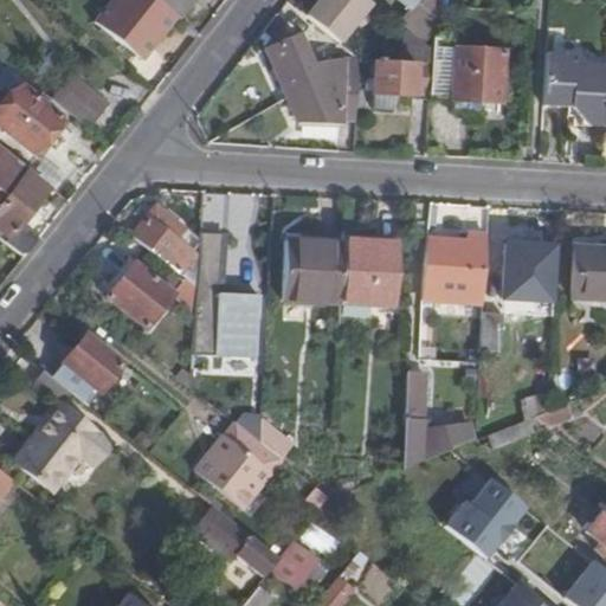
[(152,49),(178,17),(156,0),(110,0),(94,23),(137,57),(147,46),(152,49)]
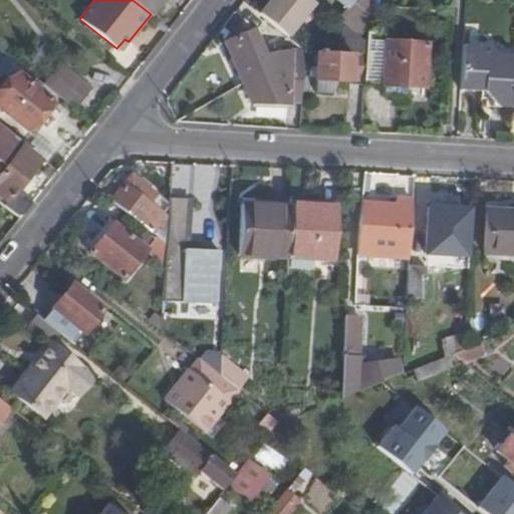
[(166,0),(133,0),(151,14),(154,16),(166,0)]
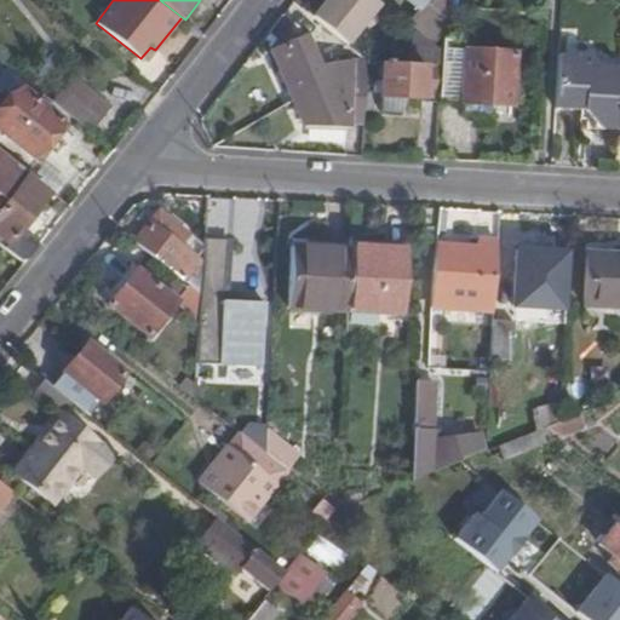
[(325,0),(311,17),(346,45),(379,4),(374,0),(325,0)]
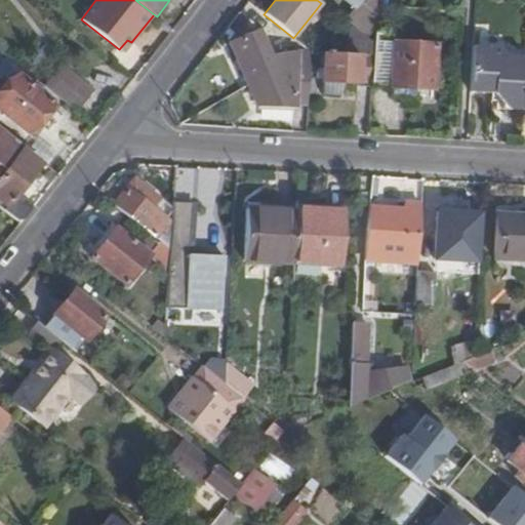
[(345,0),(354,7),(346,17),(368,36),(374,28),(375,0),(345,0)]
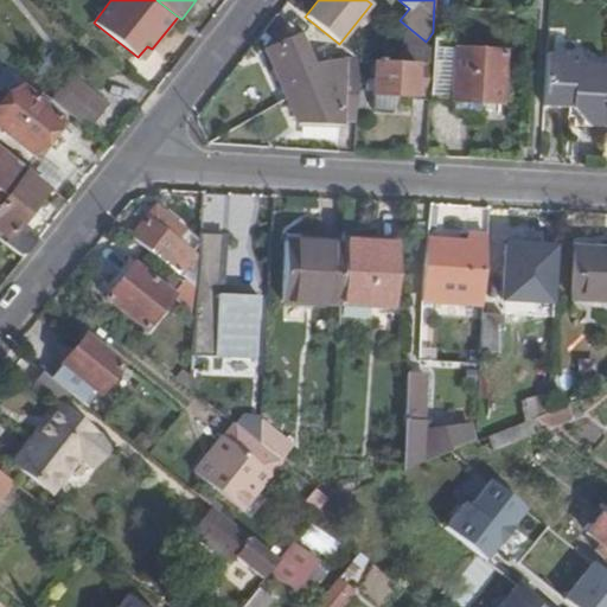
[(288,24),(278,13),(267,27),(279,37),(288,24)]
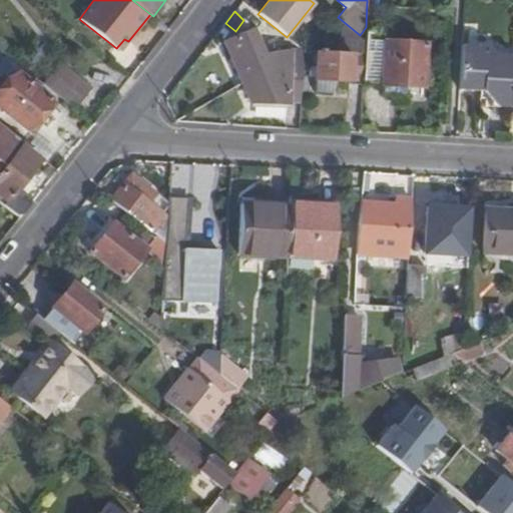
[(365,42),(345,27),(338,52),(365,54),(365,42)]
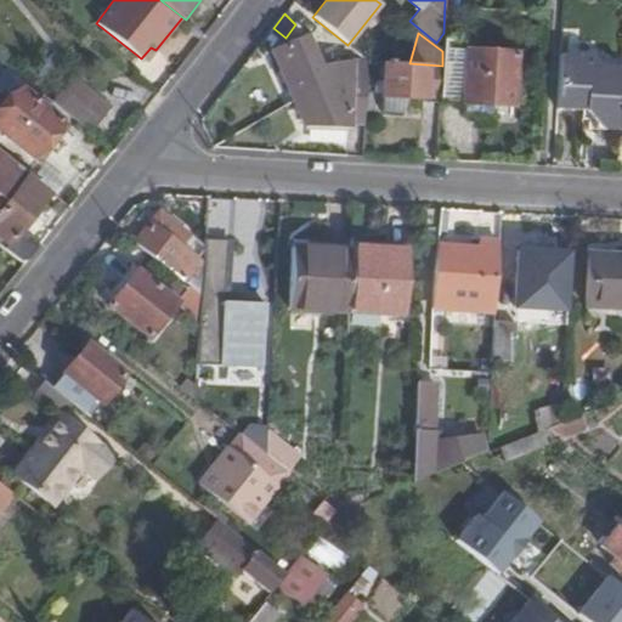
[(272,51),(304,123),(349,125),(349,122),(365,122),(367,61),(352,62),(318,67),(305,37),(272,51)]
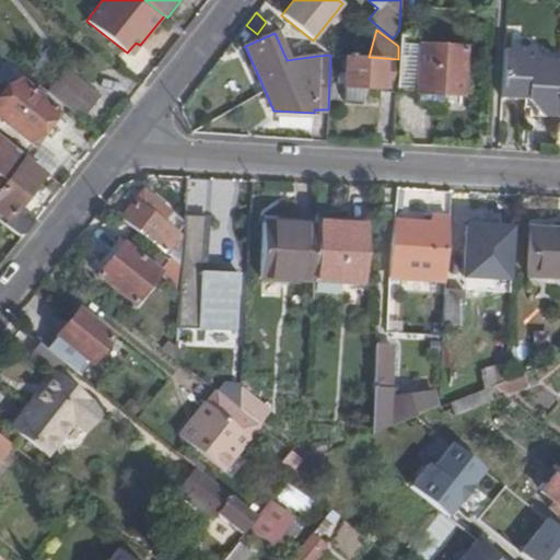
[(442,93),(462,94),(464,48),(419,46),(419,37),(399,35),(398,46),(398,59),(396,91),(417,92),(442,93)]
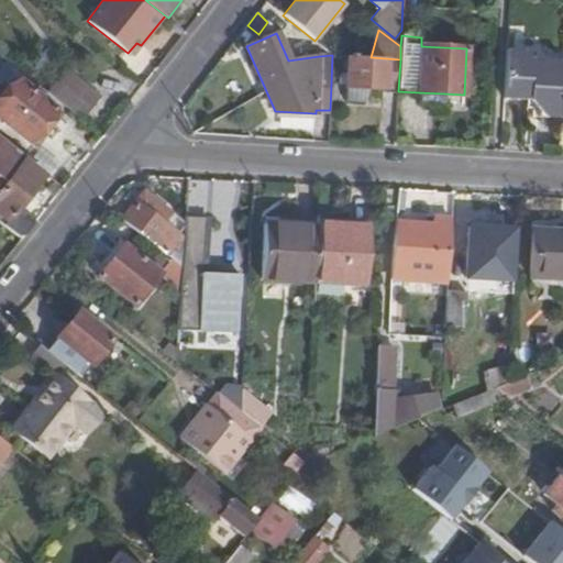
[(132,56),(141,45),(136,43),(128,53),(132,56)]
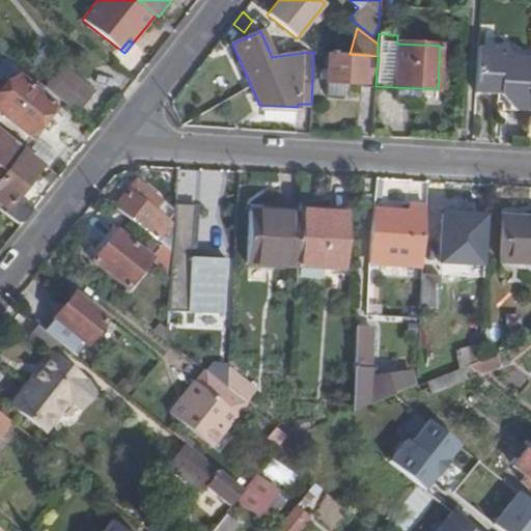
[(508,110),(529,111),(530,65),(530,56),(512,56),(505,48),(478,47),(475,92),(498,93),(508,106),(508,110)]
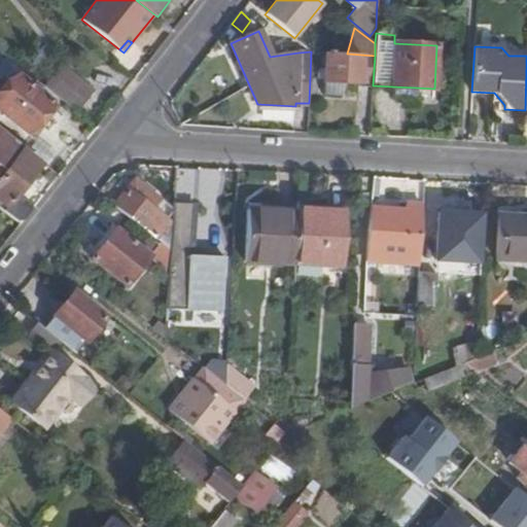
[(324,53),(323,81),(341,82),(358,83),(358,85),(373,86),(373,85),(375,56),(347,54),(324,53)]
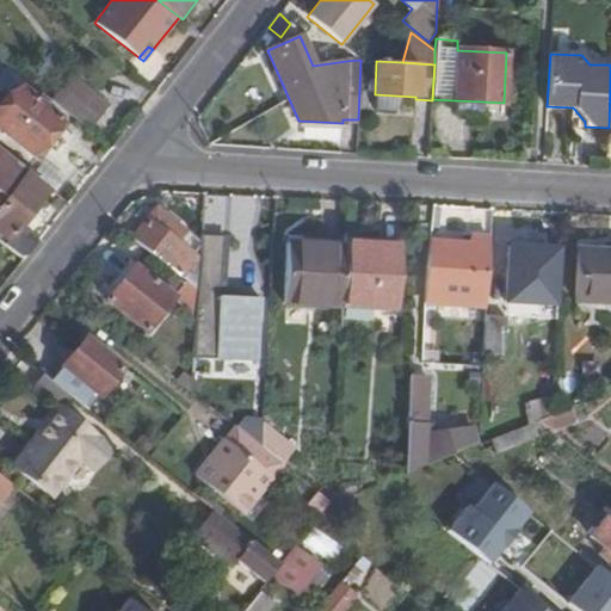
[(109,104),(71,74),(51,99),(90,129),(109,104)]
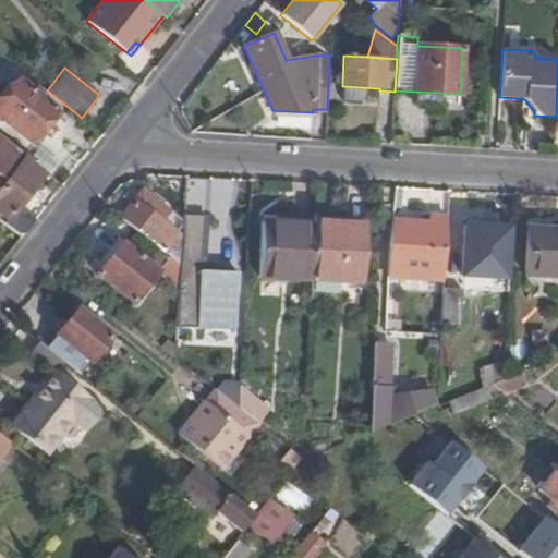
[(33,91),(19,80),(0,104),(0,118),(28,141),(55,107),(41,97),(43,92),(38,88),(33,91)]
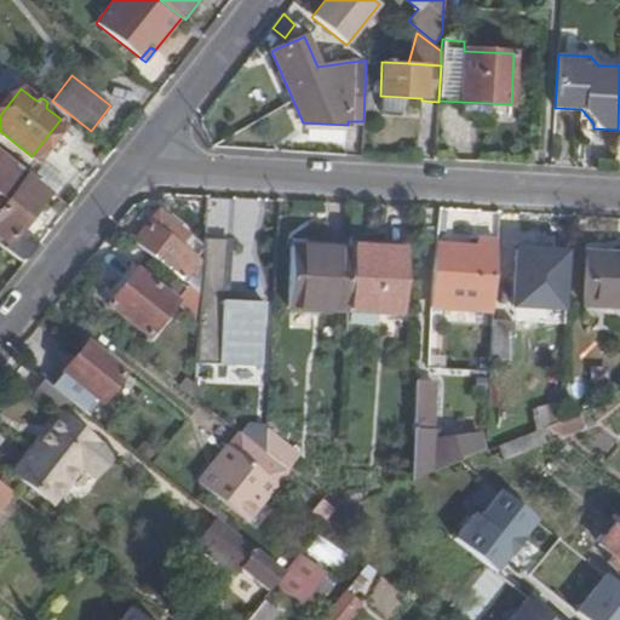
[(401,97),(380,96),(380,112),(401,113),(401,97)]
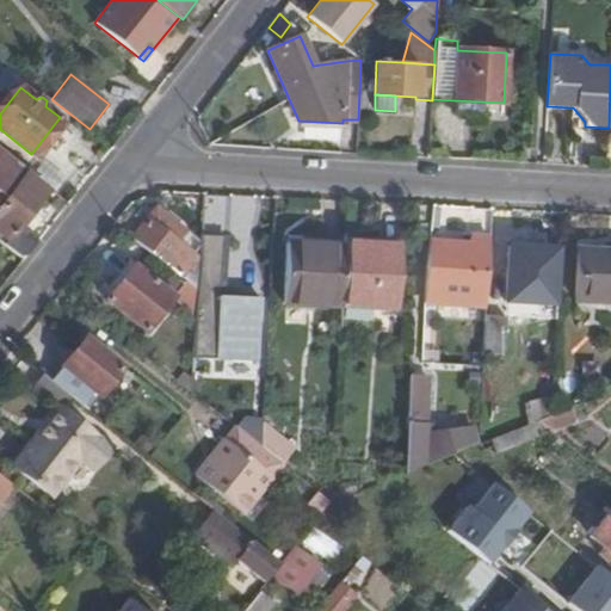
[(482,111),(482,102),(455,100),(454,110),(482,111)]
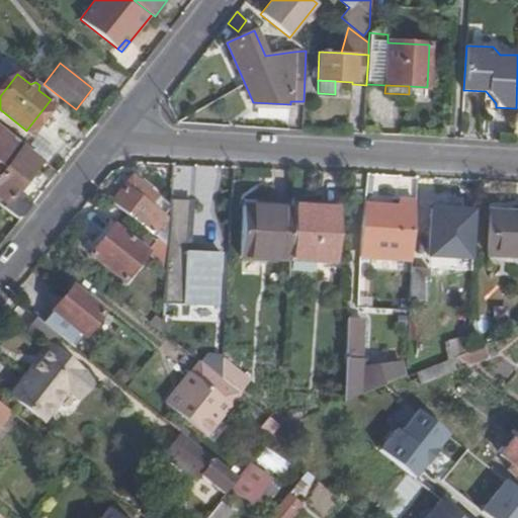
[(26,131),(32,136),(57,104),(51,99),(26,131)]
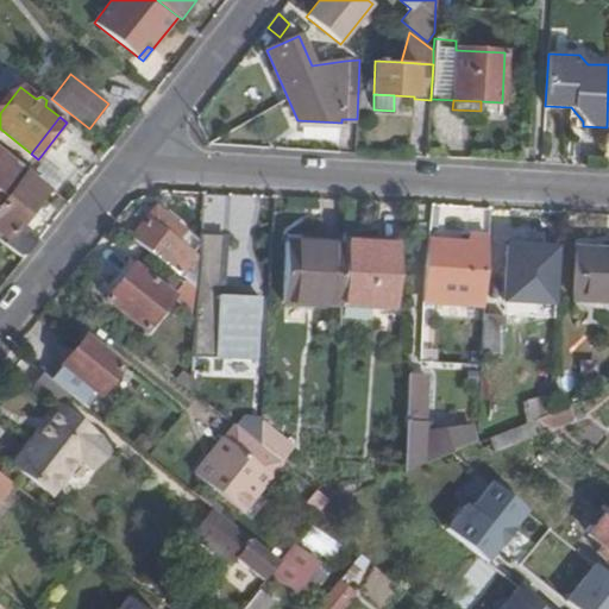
[(20,225),(48,190),(26,174),(27,171),(0,149),(0,240),(24,259),(39,239),(20,225)]
